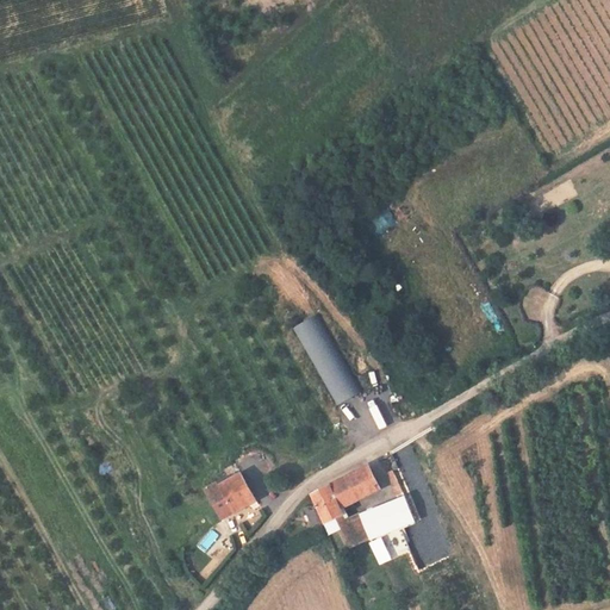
[(318,315),(294,329),(337,405),(362,391),(318,315)]
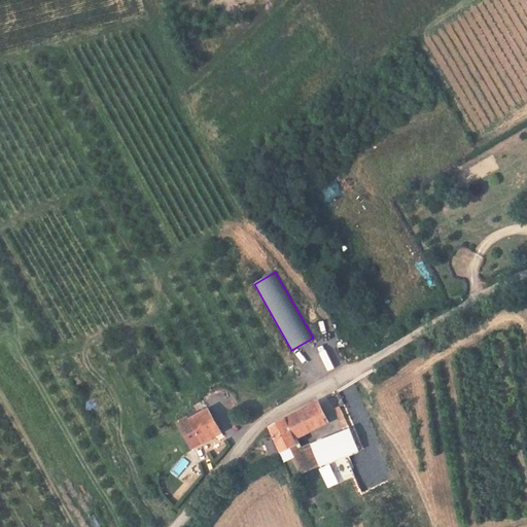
[(289,433),(323,418),(315,400),(264,424),(268,432),(275,447),(276,449),(287,445),(300,471),(313,465),(305,446),(303,442),(295,446),(289,433)]
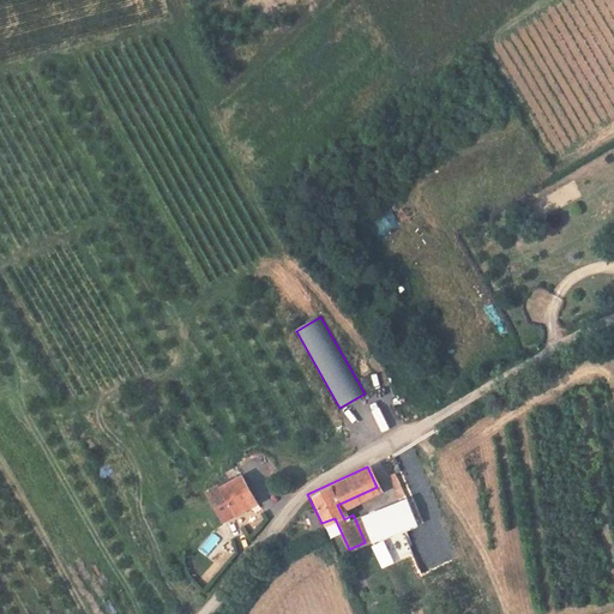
[(396,480),(391,469),(385,473),(389,482),(396,480)]
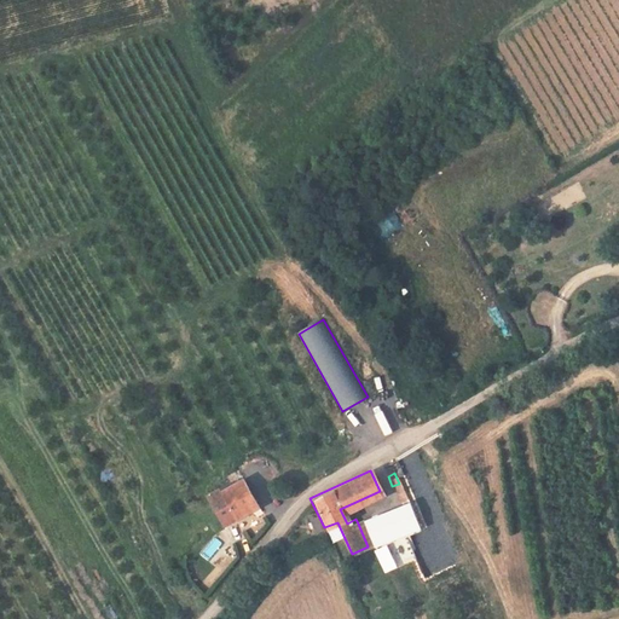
[(218,490),(214,485),(206,490),(221,520),(253,502),(239,478),(218,490)]
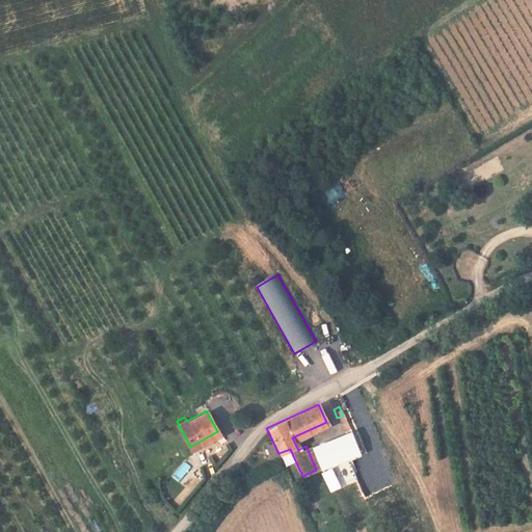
[(347,426),(343,416),(337,418),(341,428),(347,426)]
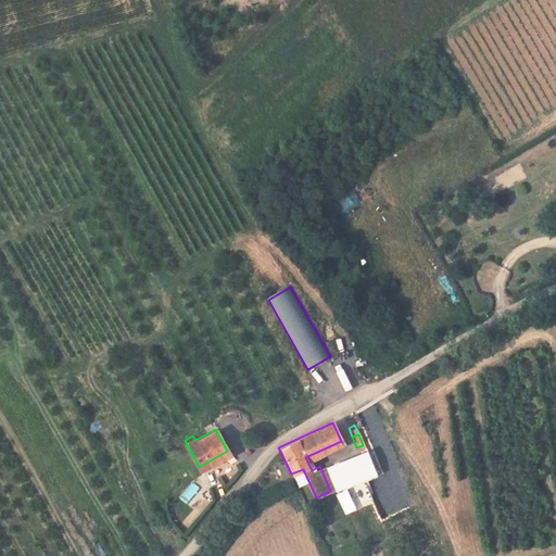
[(376,471),(367,453),(321,470),(330,491),(376,471)]
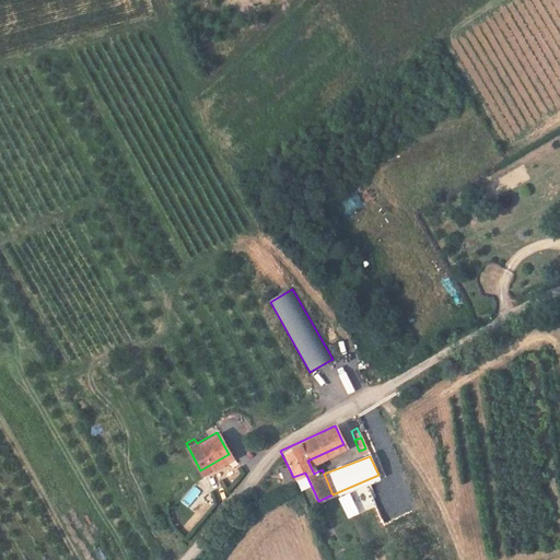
[(292,475),(284,459),(276,464),(281,478),(292,475)]
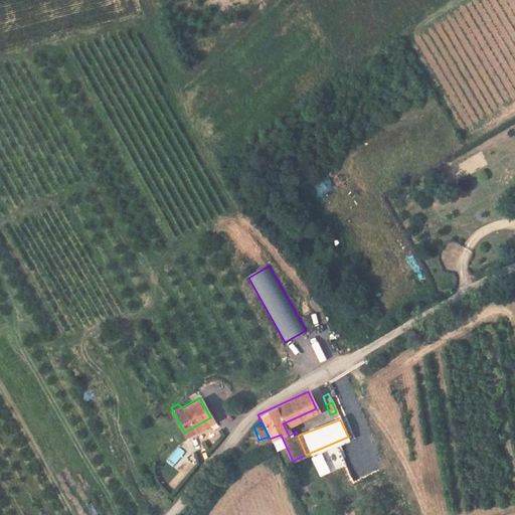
[(174,467),(184,451),(176,446),(167,462),(174,467)]
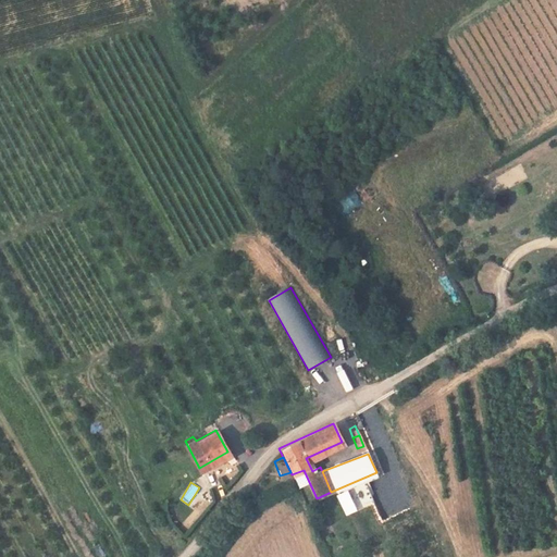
[(347,491),(337,496),(346,517),(357,511),(347,491)]
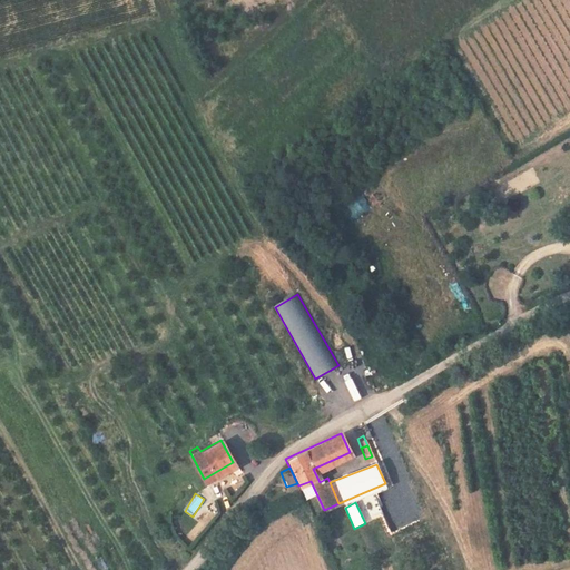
[(396,508),(380,516),(390,539),(406,531),(396,508)]
